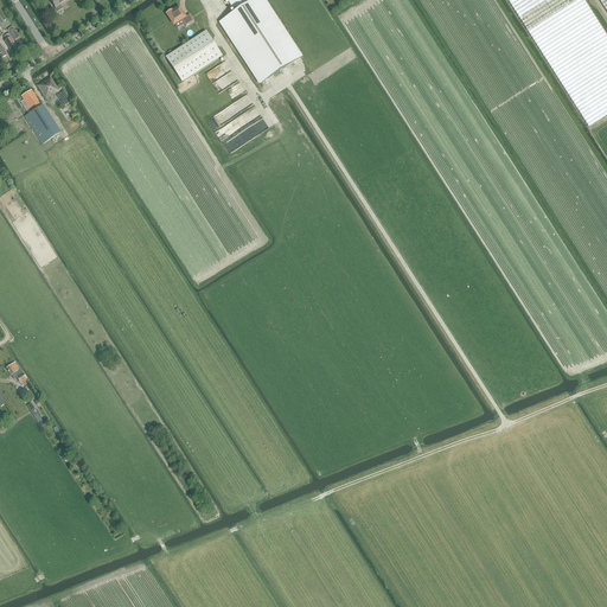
[(228,0),(236,12),(221,21),(261,83),(301,57),(263,0),(254,0),(251,2),(249,0),(228,0)]
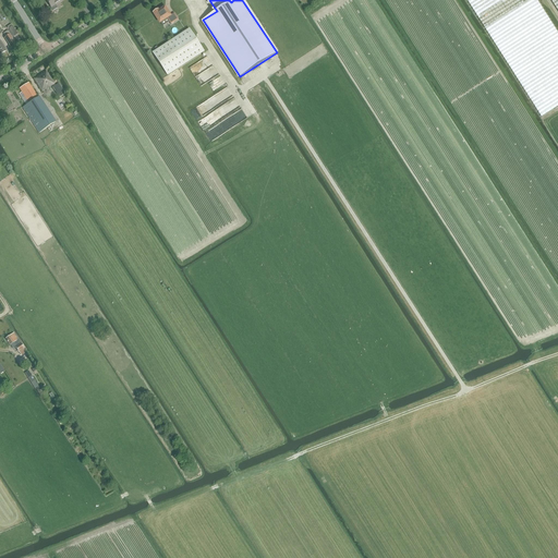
[(466,0),(487,32),(542,117),(557,106),(557,33),(536,0),(530,0),(524,3),(521,0),(466,0)]
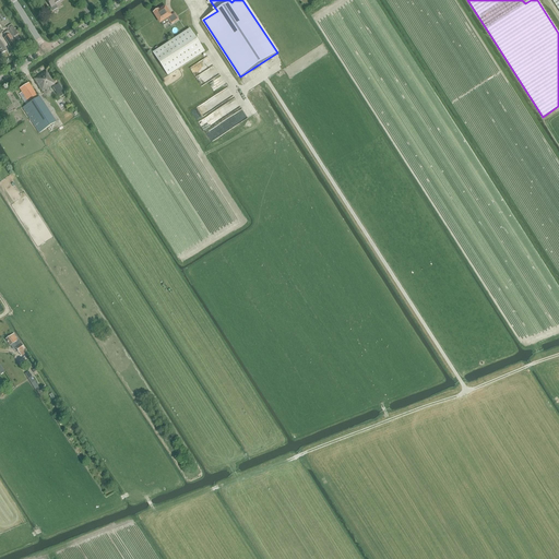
[(158,11),(154,13),(161,23),(167,19),(171,24),(179,20),(175,13),(170,15),(166,8),(159,12),(158,11)]
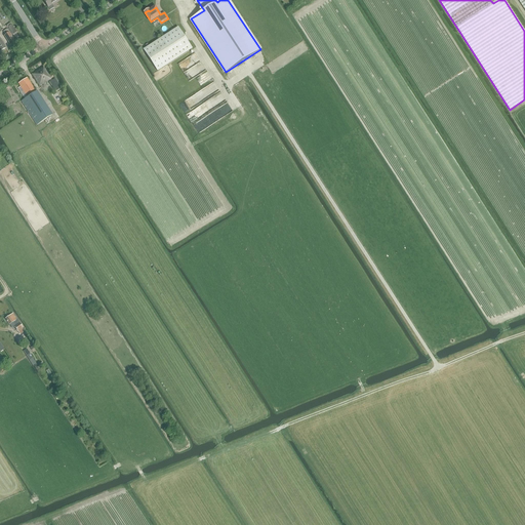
[(10,23),(6,26),(7,27),(5,28),(6,30),(3,32),(5,35),(4,36),(10,45),(15,42),(11,36),(17,32),(12,25),(11,25),(10,23)]
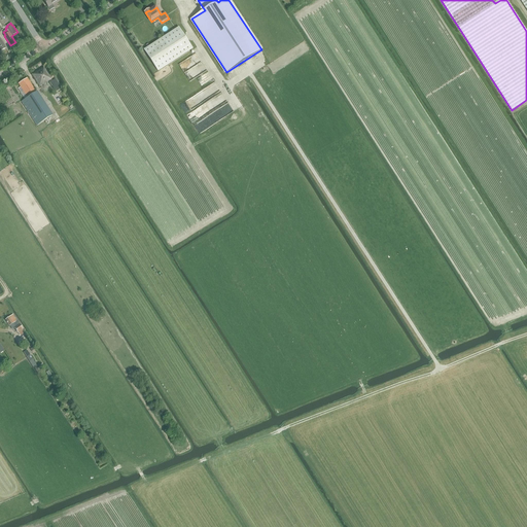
[(194,49),(179,28),(144,50),(159,72),(194,49)]
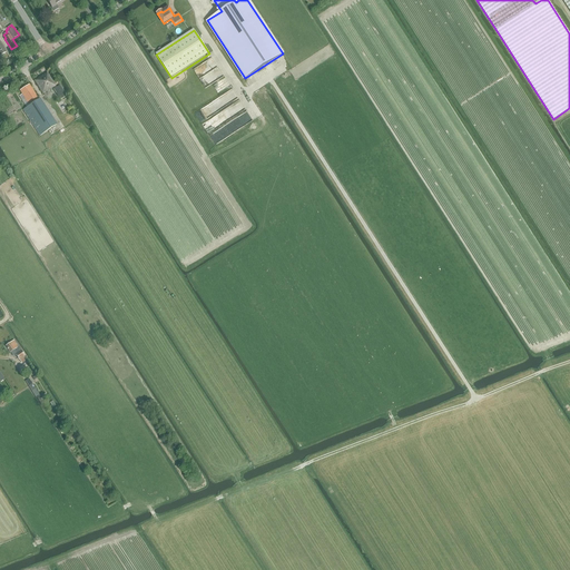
[(47,91),(56,87),(47,72),(35,81),(42,94),(47,91)]
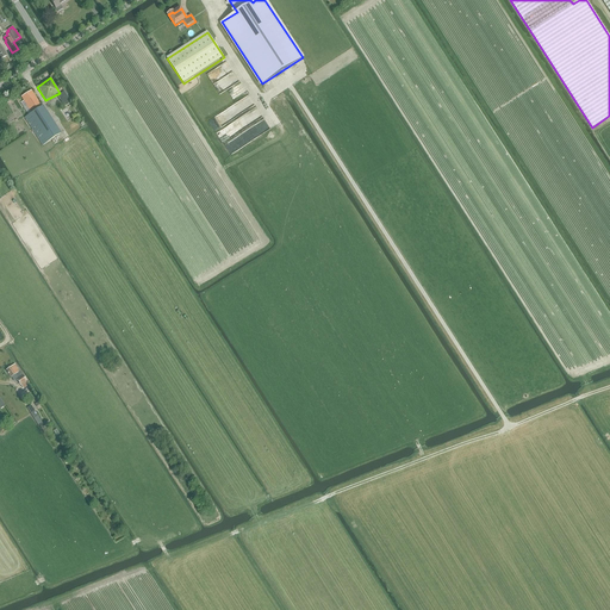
[(20,103),(29,114),(42,106),(31,89),(22,97),(24,100),(20,103)]
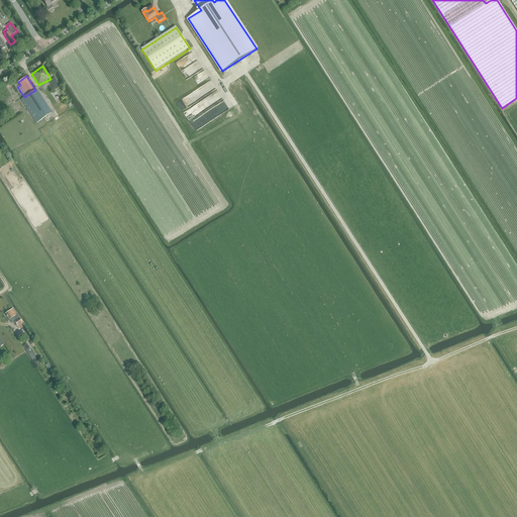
[(48,81),(55,90),(61,87),(55,77),(48,81)]
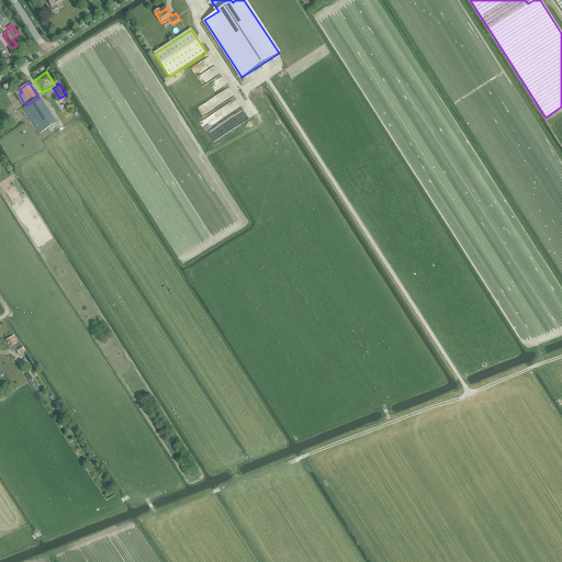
[(38,98),(33,101),(51,126),(55,124),(38,98)]
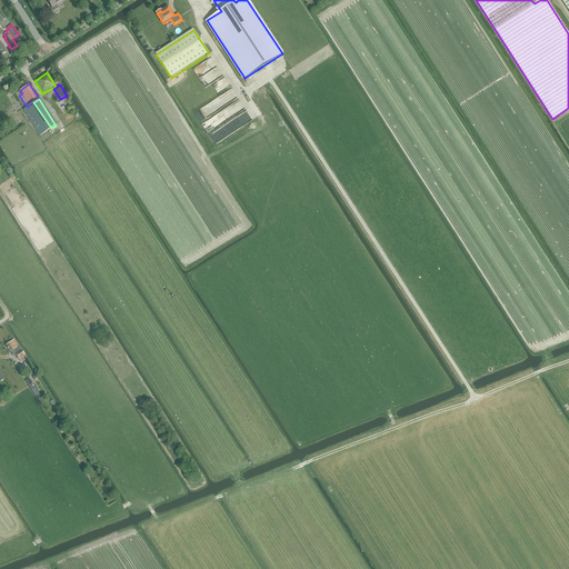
[(27,107),(22,110),(40,136),(51,128),(33,102),(27,107)]
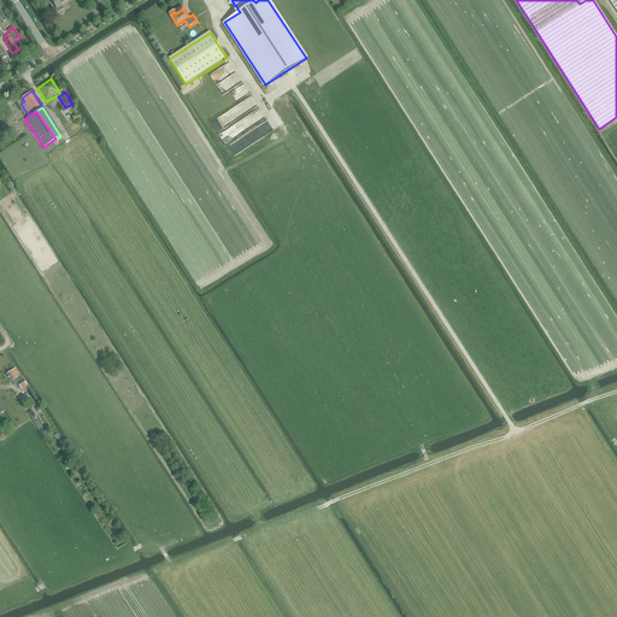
[(19,380),(22,378),(15,369),(6,375),(11,382),(16,378),(17,377),(19,380)]
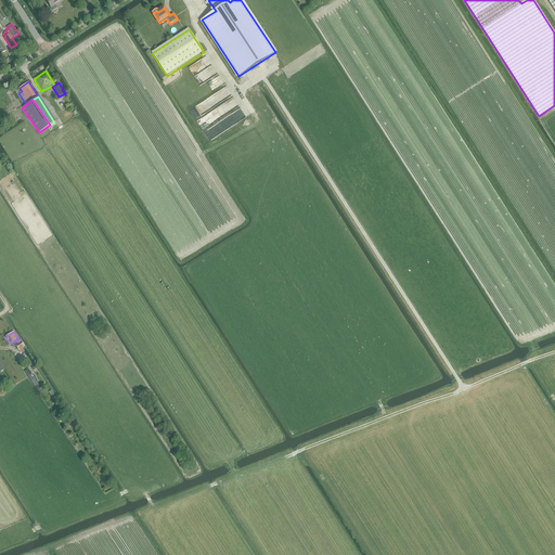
[(21,341),(20,340),(17,341),(15,339),(14,340),(16,344),(15,345),(18,351),(25,347),(21,341)]
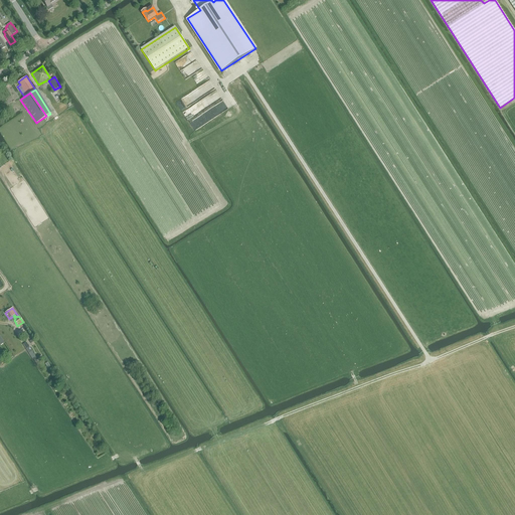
[(29,346),(26,342),(23,345),(28,353),(33,360),(36,358),(32,351),(29,346)]
